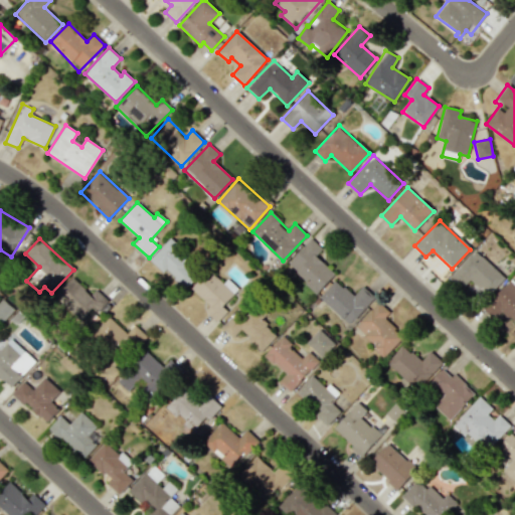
[(335,274),(316,255),(323,248),(311,238),(287,264),(307,282),(305,284),(316,295),(335,274)]
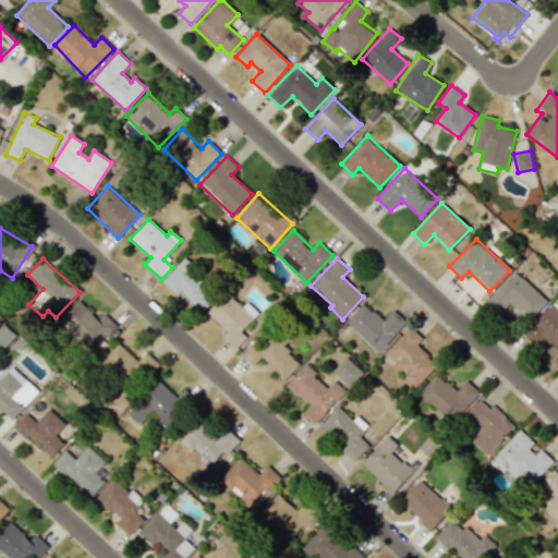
[(161,281),(177,295),(179,293),(201,313),(219,293),(182,259),(161,281)]
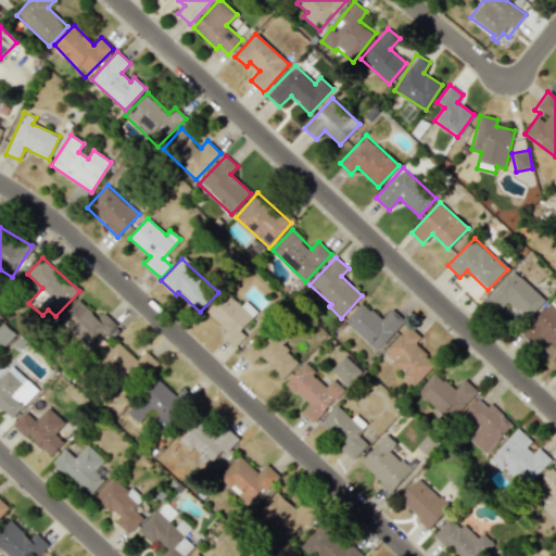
[(527,319),(545,300),(513,269),(484,300),(497,312),(508,302),(527,319)]
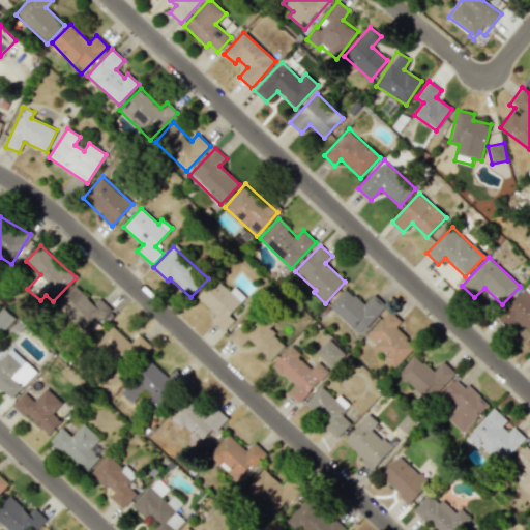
[(234,287),(230,291),(215,277),(197,297),(215,315),(210,320),(224,331),(234,320),(229,315),(245,297),(234,287)]
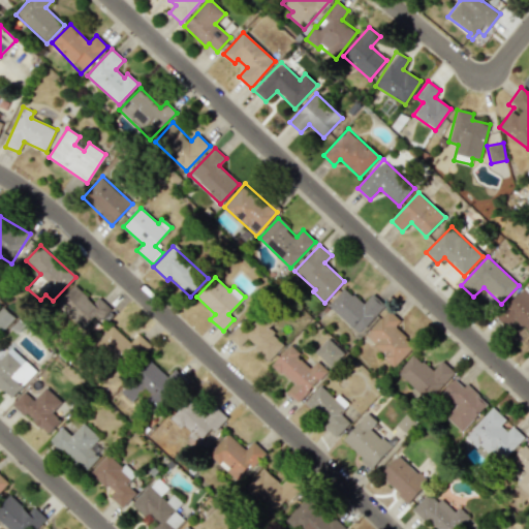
[(98,298),(93,303),(74,285),(57,304),(84,330),(95,316),(100,321),(111,309),(98,298)]
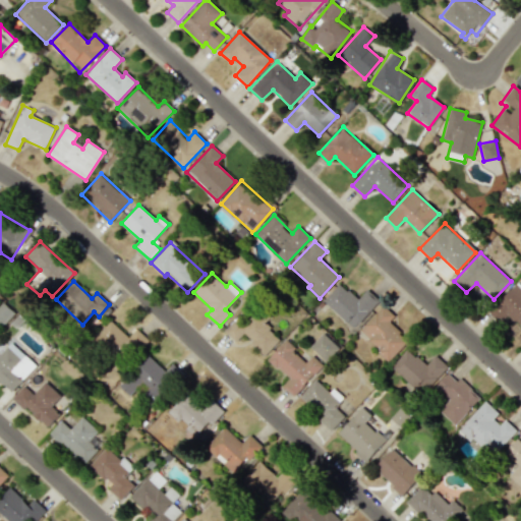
[(366,289),(357,299),(340,283),(323,300),(353,329),(379,300),(366,289)]
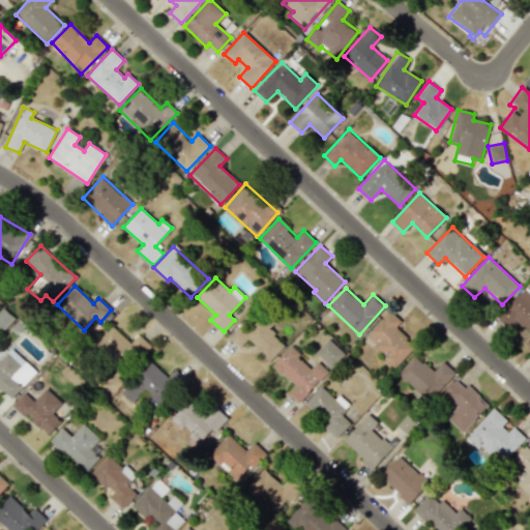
[(498,318),(509,328),(518,320),(529,331),(529,292),(526,288),(498,318)]
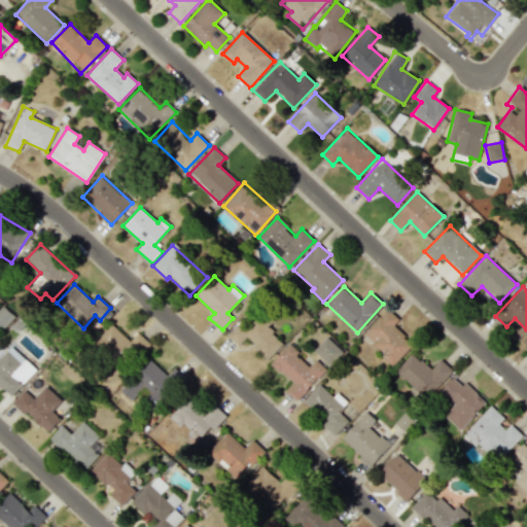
[(15,316),(3,305),(0,308),(0,328),(2,330),(15,316)]
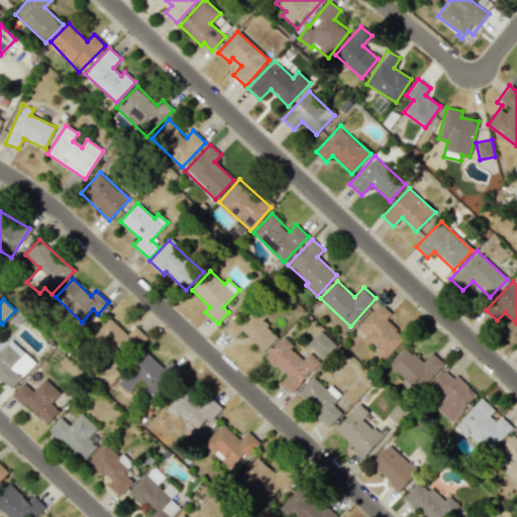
[(355,329),(386,357),(405,338),(385,320),(391,313),(380,303),(355,329)]
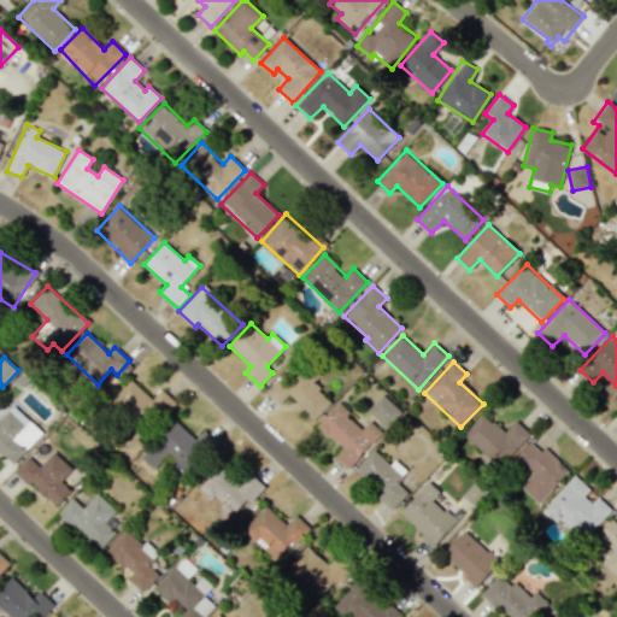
[(312,421),(331,401),(303,371),(291,382),(283,374),(264,392),(277,405),(288,395),(312,421)]
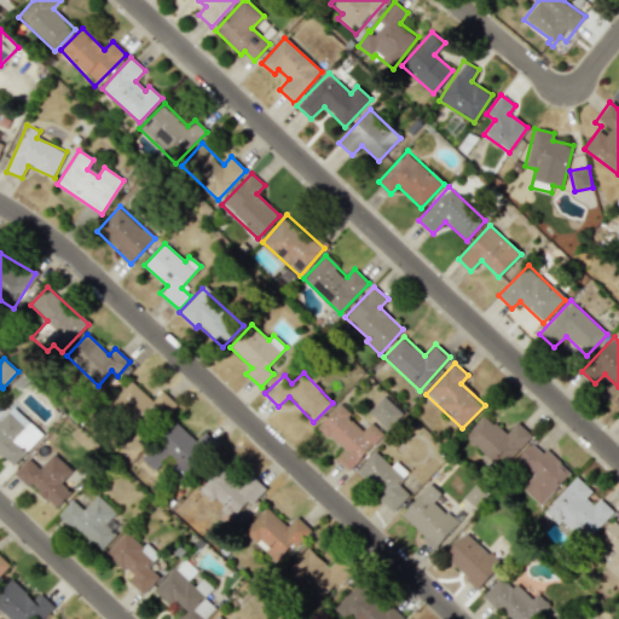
[(175,404),(162,391),(152,400),(132,381),(111,403),(146,434),(175,404)]
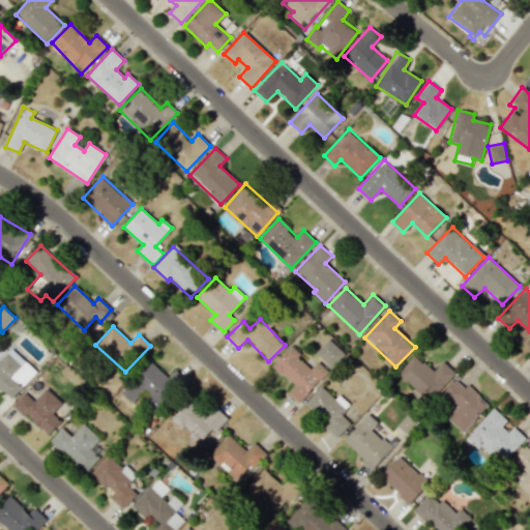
[(316,352),(331,367),(345,354),(328,339),(316,352)]
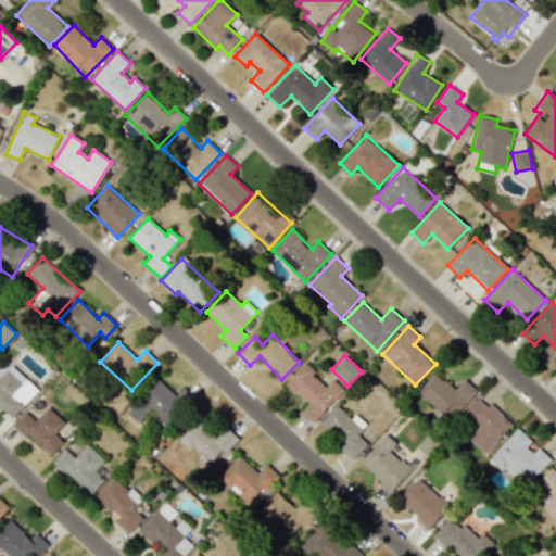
[(307,404),(301,412),(313,424),(343,390),(332,380),(325,387),(312,375),(314,371),(304,363),(286,383),(307,404)]
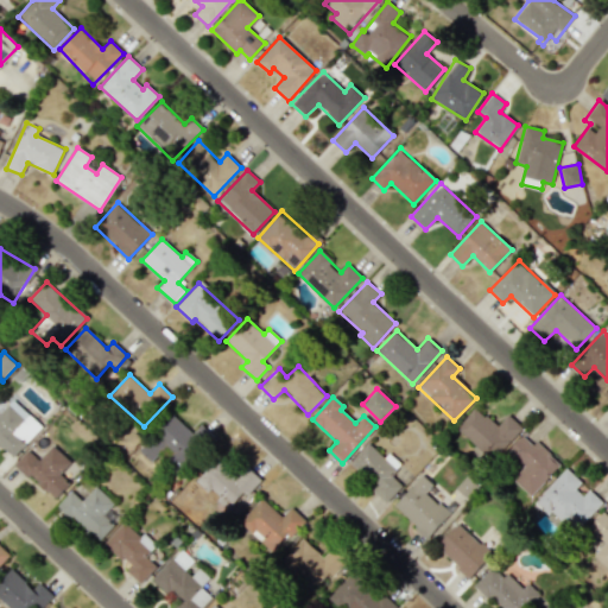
[(0,413),(0,448),(12,460),(42,426),(13,399),(0,413)]
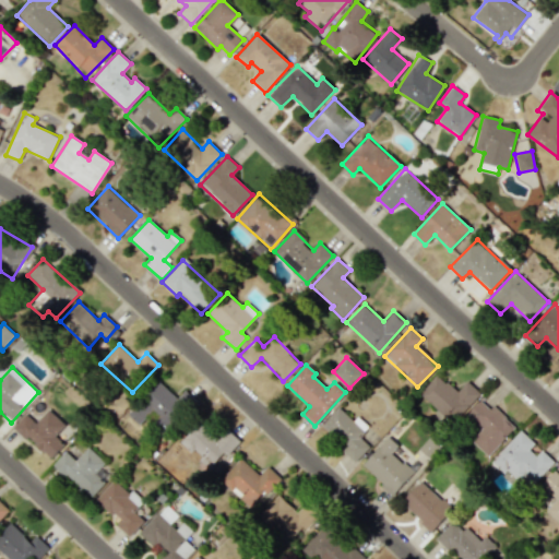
[(479,394),(466,381),(456,392),(438,375),(419,393),(452,424),(479,394)]
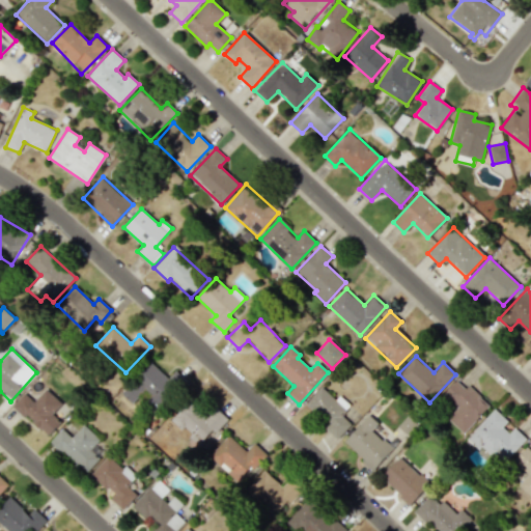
[(168,379),(150,362),(121,393),(133,403),(143,393),(159,408),(185,380),(175,371),(168,379)]
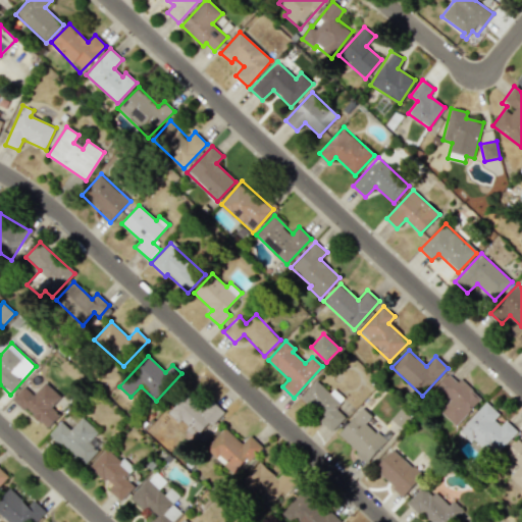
[(439,412),(456,426),(481,398),(460,379),(457,382),(448,374),(434,388),(450,401),(439,412)]
